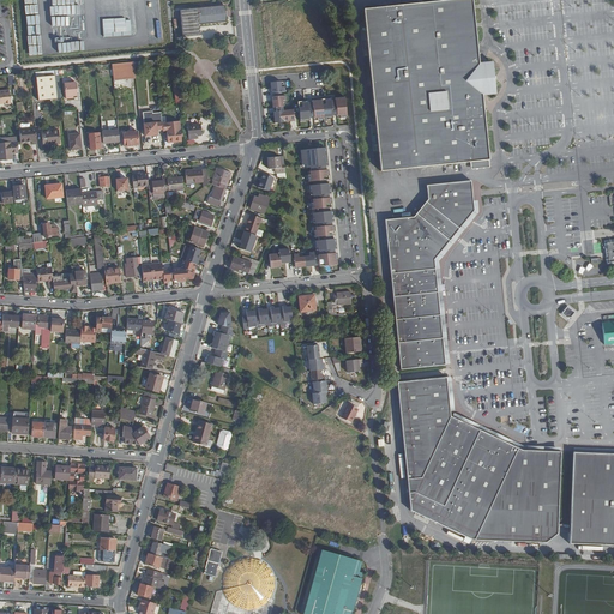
[(477,59),(471,0),(422,0),(363,6),(378,150),(379,168),(396,167),(469,160),(488,157),(487,151),(481,92),(494,91),(492,58),(477,59)]
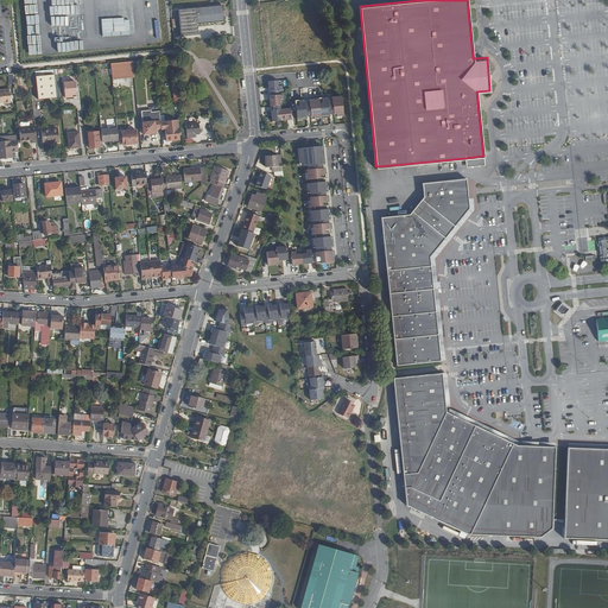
[(228,20),(227,4),(182,8),(184,35),(202,33),(202,24),(228,20)]
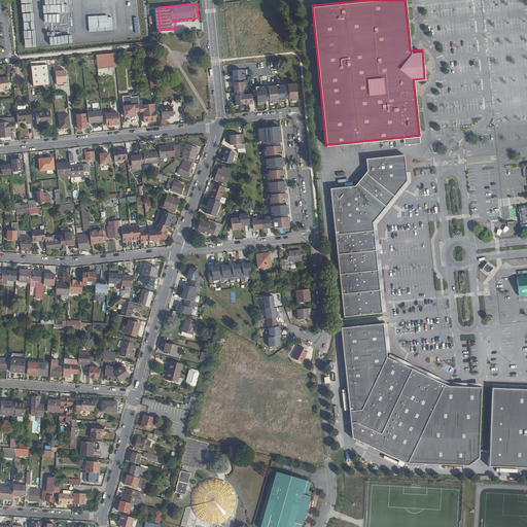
[(117,64),(116,51),(98,54),(99,66),(117,64)]
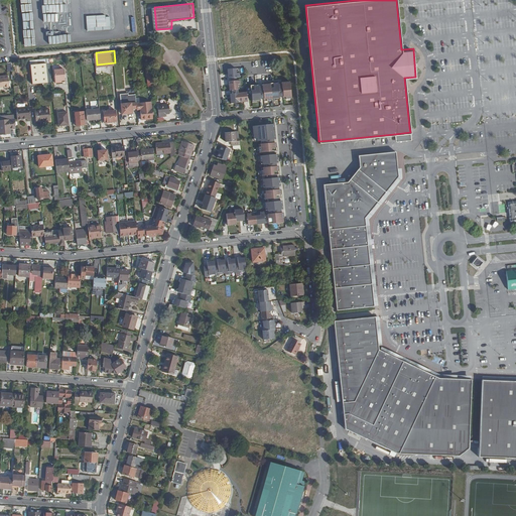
[(32,84),(50,83),(49,61),(47,62),(47,58),(34,59),(35,62),(30,63),(32,84)]
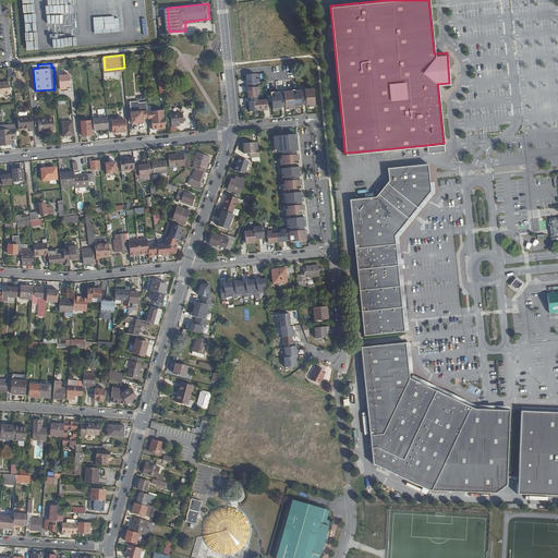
[(262,81),(262,76),(258,76),(257,72),(249,72),(249,82),(262,81)]
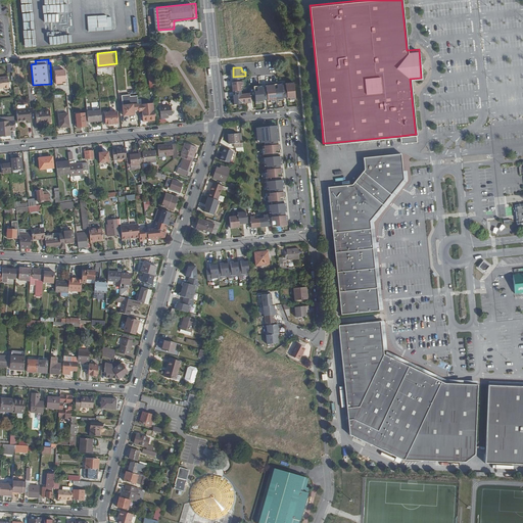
[(56,84),(66,83),(64,68),(54,69),(56,84)]
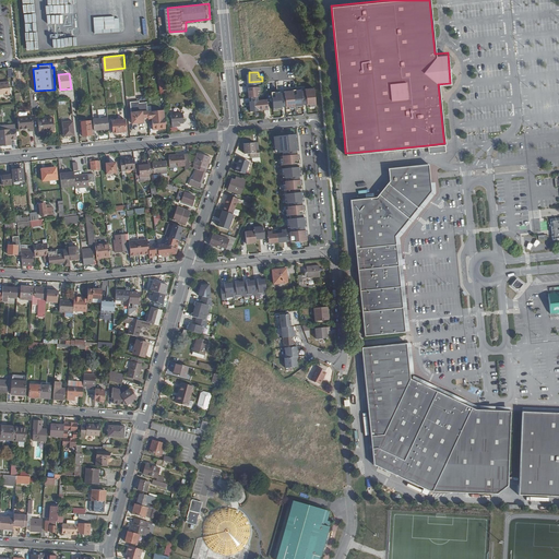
[(161,93),(166,92),(162,75),(156,76),(161,93)]
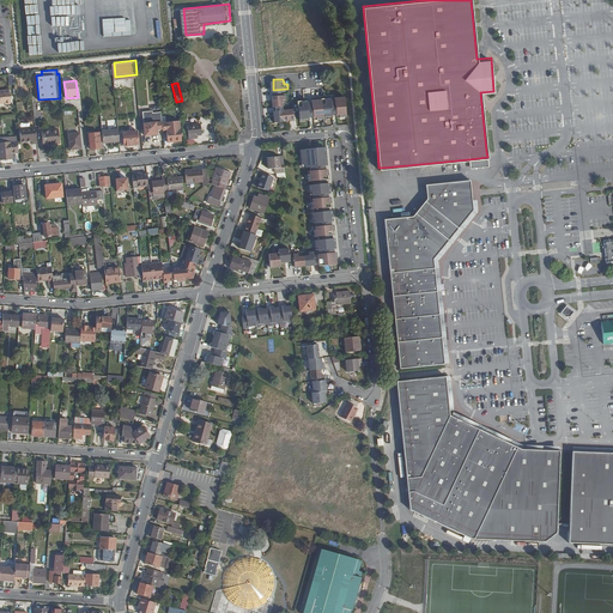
[(12,102),(11,89),(0,89),(0,102),(1,102),(2,101),(6,101),(6,103),(12,102)]
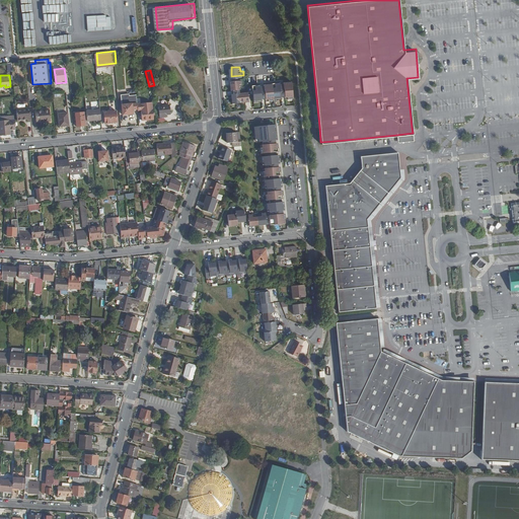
[(251,104),(250,94),(242,95),(241,87),(244,87),(243,79),(232,80),(233,91),(235,91),(236,94),(233,94),(234,104),(241,103),(241,104),(247,104),(251,104)]
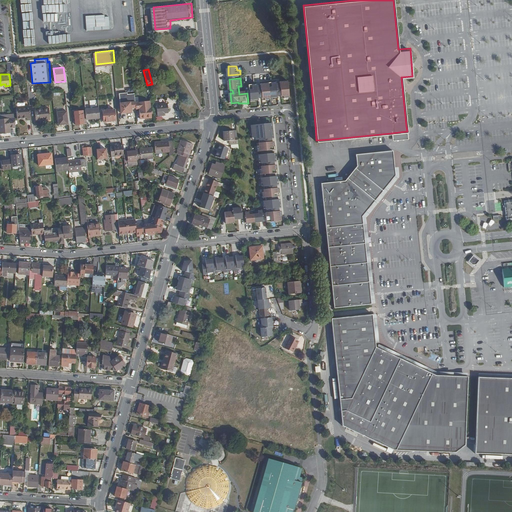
[(292,101),(291,84),(282,85),(283,87),(279,87),(279,85),(263,86),(263,88),(260,88),(260,87),(251,87),(252,103),(256,102),(260,102),(260,101),(264,100),(264,102),(266,102),(267,103),(272,103),(272,101),(276,101),(280,101),(280,99),(284,99),(284,100),(286,100),(286,102),(292,101)]
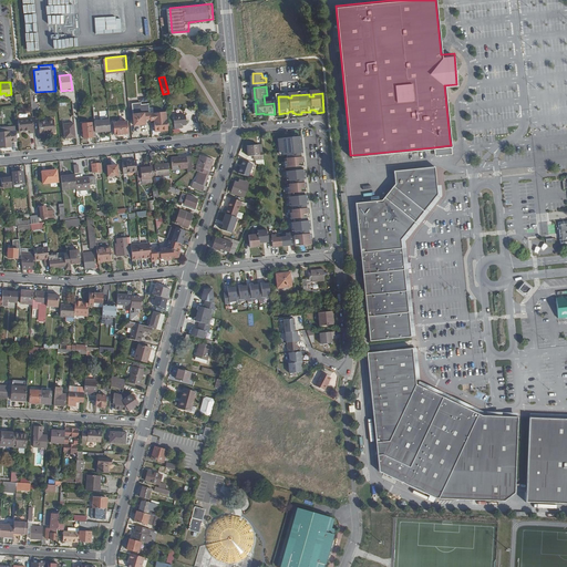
[(152,112),(151,103),(143,103),(143,102),(134,102),(136,124),(147,123),(146,119),(152,119),(152,112)]
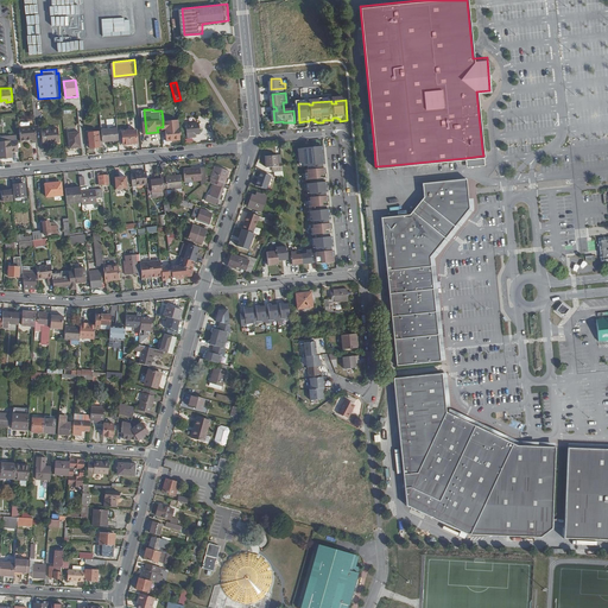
[(182,139),(181,119),(163,120),(163,127),(163,128),(168,127),(169,140),(182,139)]
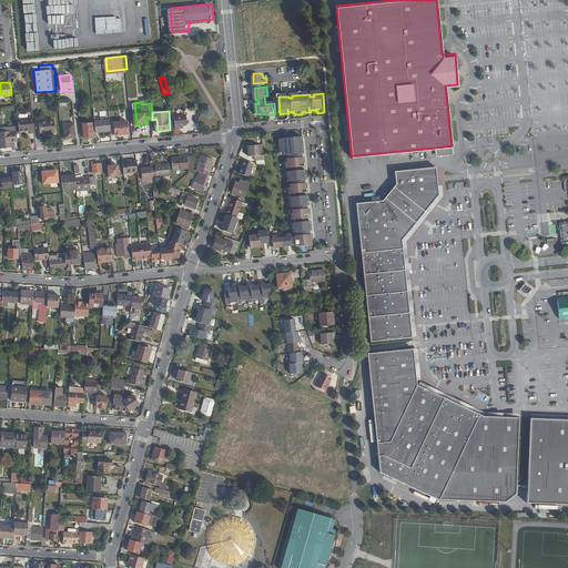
[(188,123),(188,113),(175,114),(176,127),(181,127),(181,124),(188,123)]
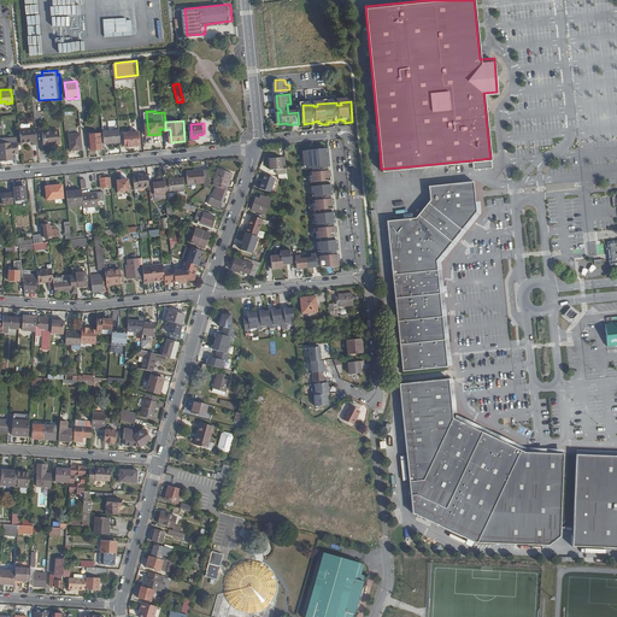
[(39,144),(37,127),(21,128),(22,144),(34,142),(34,144),(39,144)]
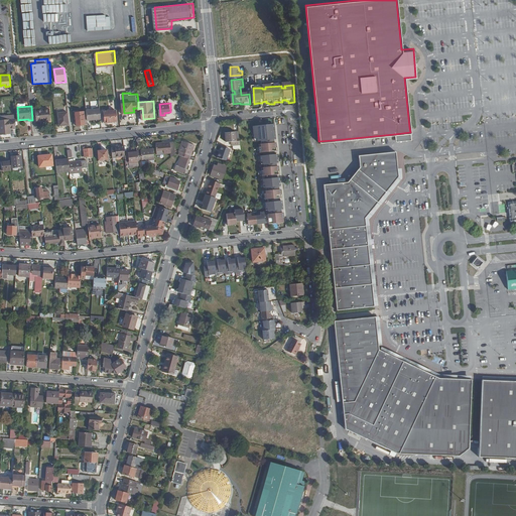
[(51,120),(50,108),(35,109),(37,121),(51,120)]
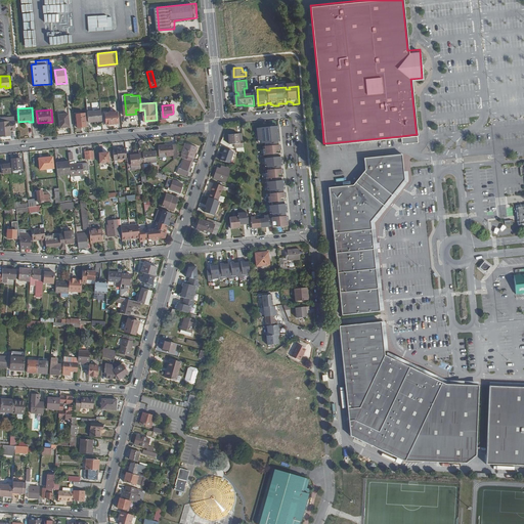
[(103,120),(102,110),(88,111),(90,121),(103,120)]
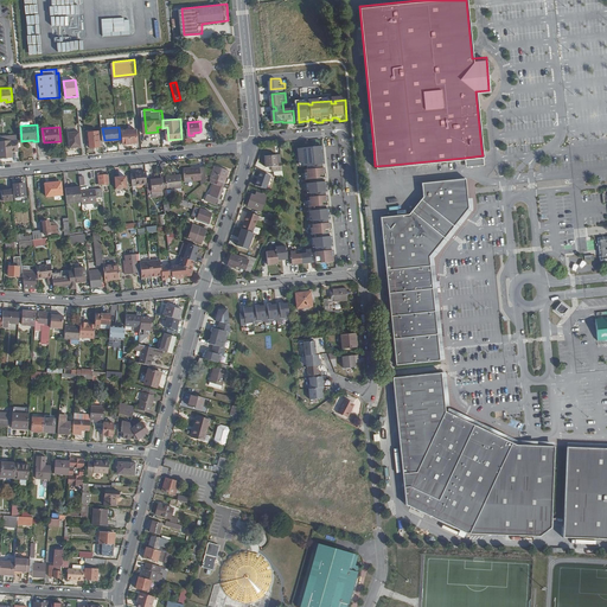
[(139,142),(138,127),(122,129),(125,144),(139,142)]
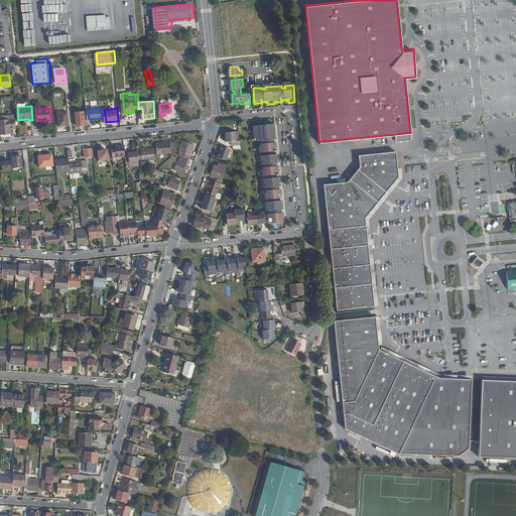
[(87,123),(86,110),(76,111),(77,124),(87,123)]
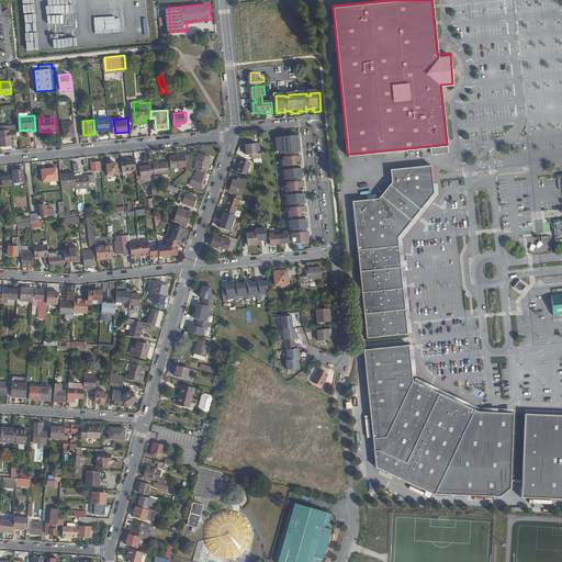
[(76,134),(75,121),(65,121),(66,135),(76,134)]
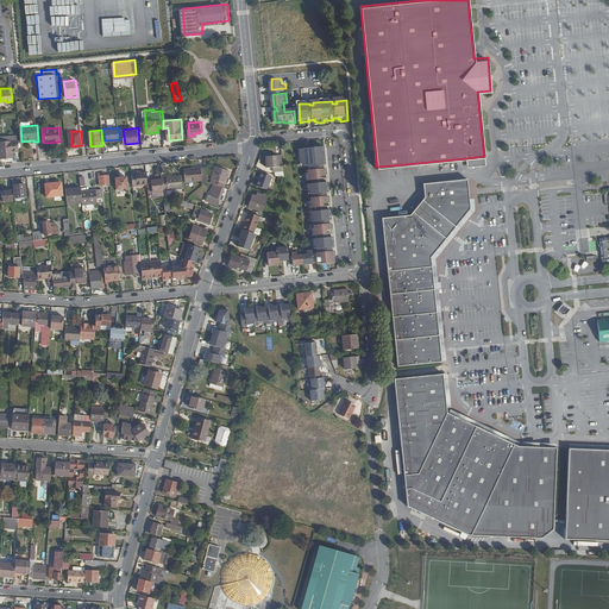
[(12,150),(19,150),(18,139),(0,140),(0,151),(0,157),(12,156),(12,150)]
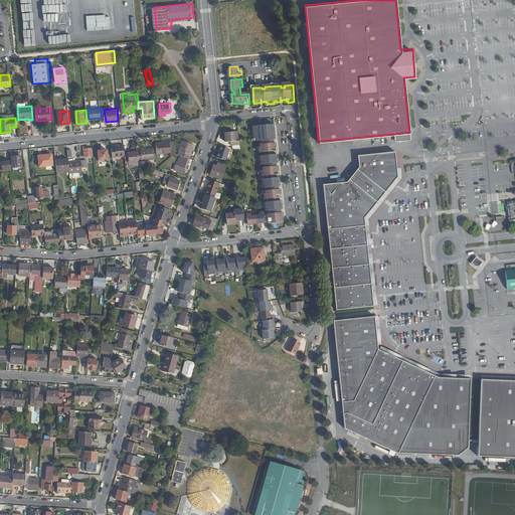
[(274,149),(273,141),(272,141),(271,138),(273,138),(272,134),(272,123),(263,123),(264,125),(260,125),(260,124),(250,125),(251,140),(259,139),(259,142),(256,143),(258,151),(260,151),(261,154),(258,154),(259,162),(262,162),(262,165),(259,166),(260,170),(277,169),(276,164),(274,164),(274,161),(275,161),(275,157),(275,153),(273,153),(273,150),(274,149)]
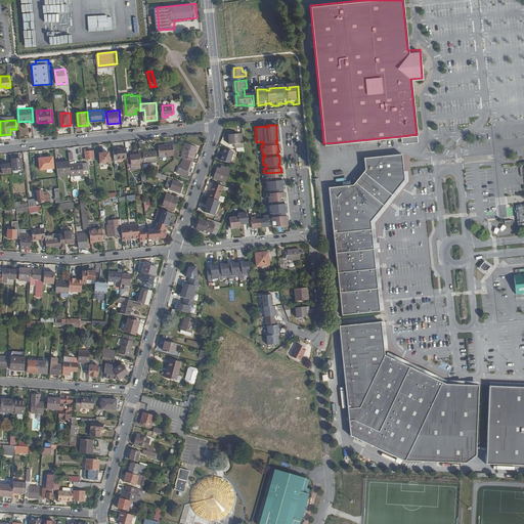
[(247,146),(246,138),(243,138),(242,133),(232,134),(233,144),(239,143),(239,146),(247,146)]
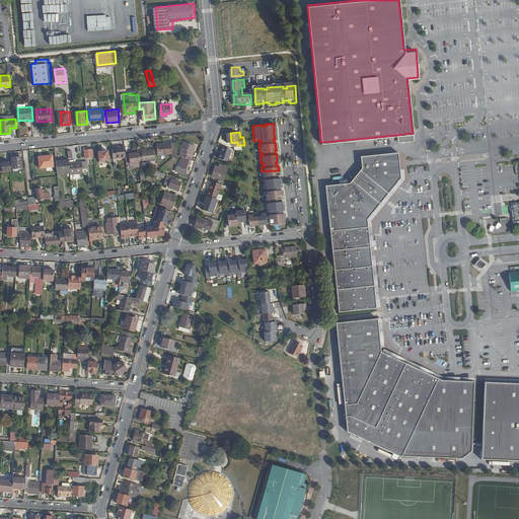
[(180,153),(178,138),(174,138),(174,141),(161,143),(162,155),(176,153),(176,156),(180,153)]
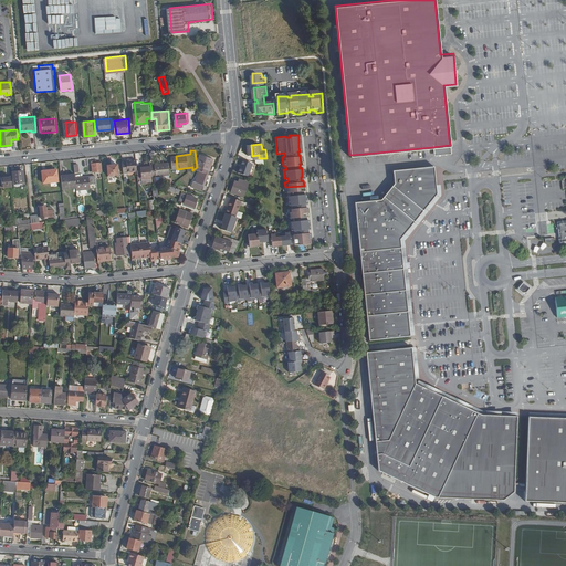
[(212,173),(218,157),(205,153),(199,168),(203,170),(212,173)]
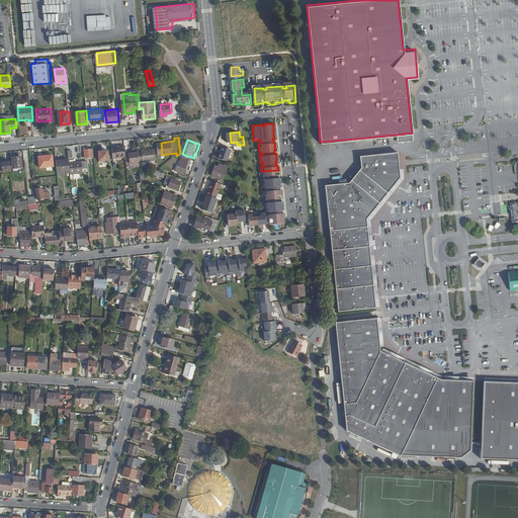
[(127,151),(127,145),(118,146),(118,147),(114,148),(115,158),(128,156),(127,151)]
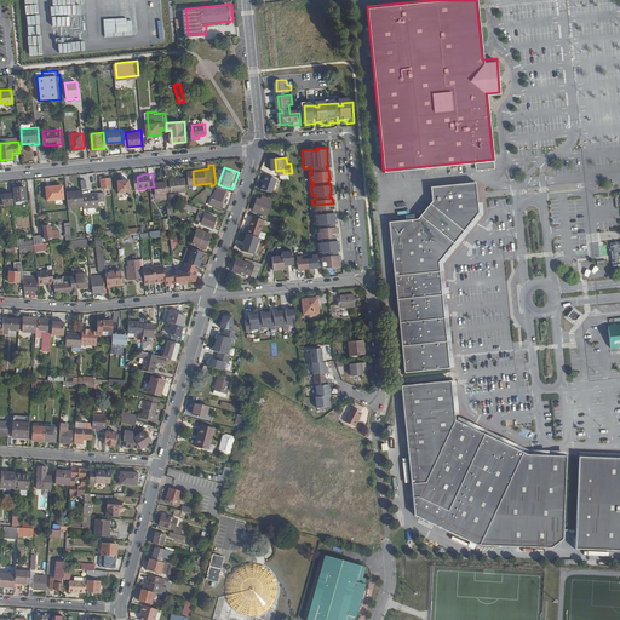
[(115,189),(114,177),(109,178),(108,174),(103,176),(104,185),(108,184),(109,189),(115,189)]
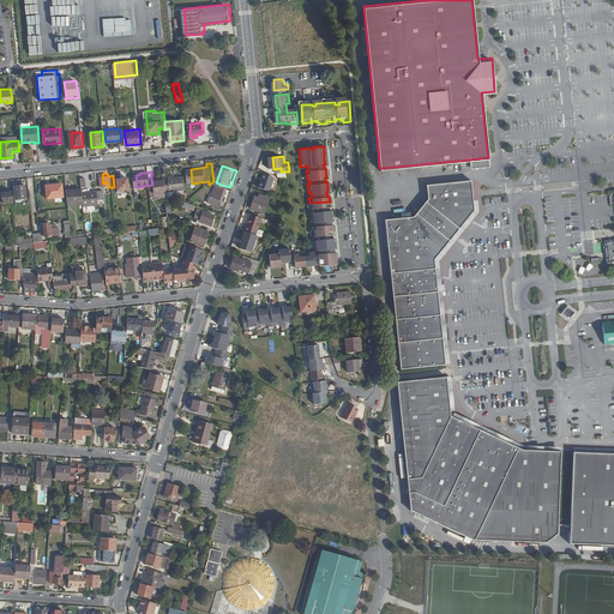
[(272,190),(277,176),(266,173),(262,186),(272,190)]
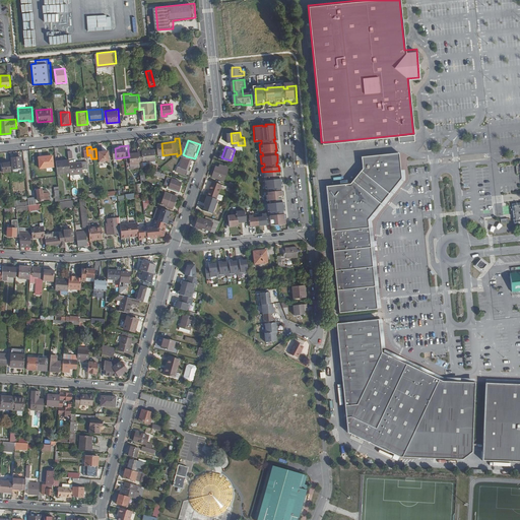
[(159,159),(157,149),(141,150),(141,151),(142,161),(159,159)]
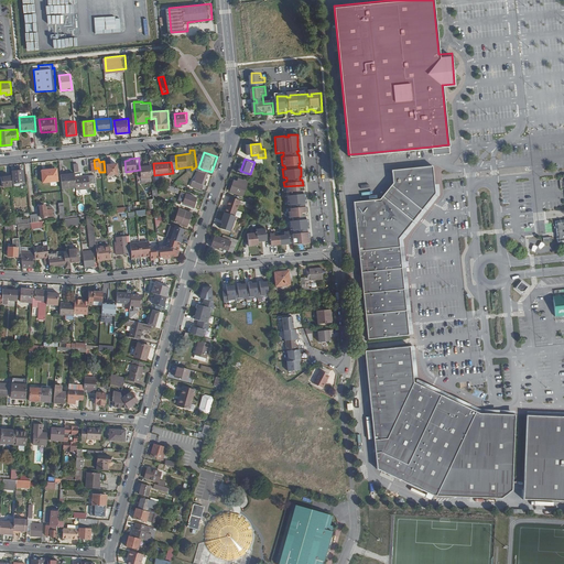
[(121,174),(120,163),(109,164),(110,175),(121,174)]
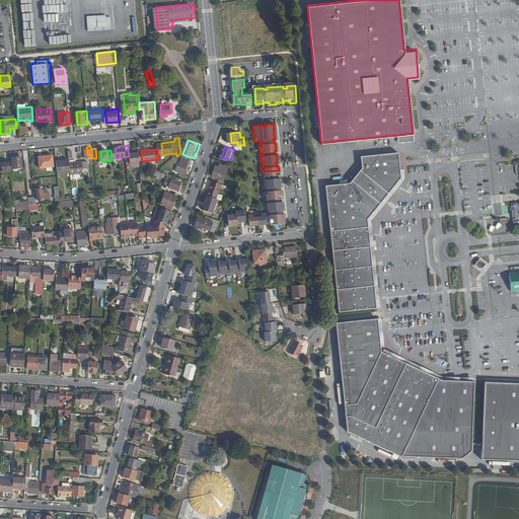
[(142,161),(141,151),(132,152),(132,151),(128,151),(129,156),(129,160),(133,160),(133,163),(142,162),(142,161)]
